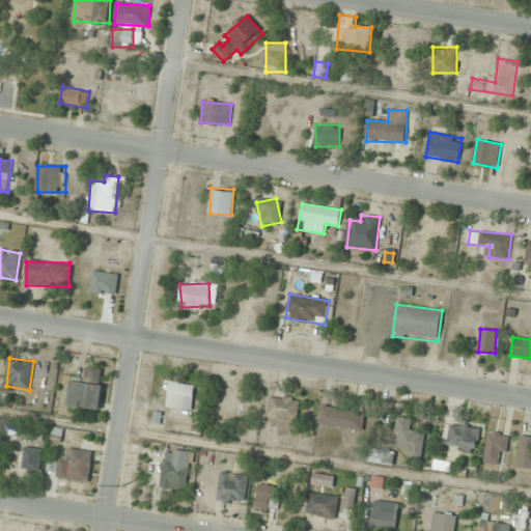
[(73,380),(68,406),(99,411),(105,370),(86,367),(84,382),(73,380)]
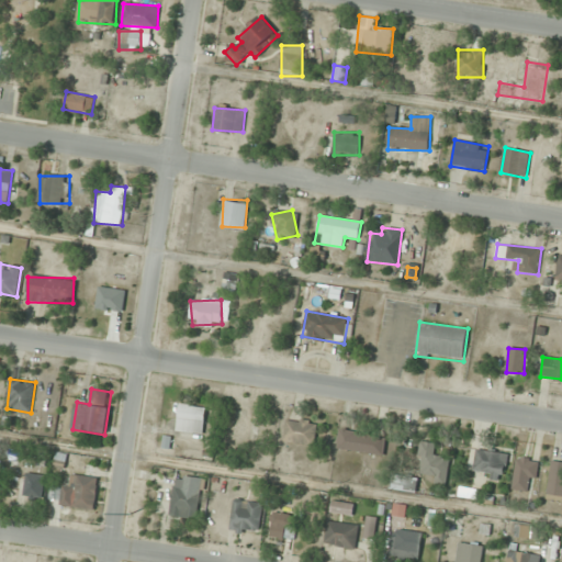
[(202,435),(206,407),(180,404),(176,430),(202,435)]
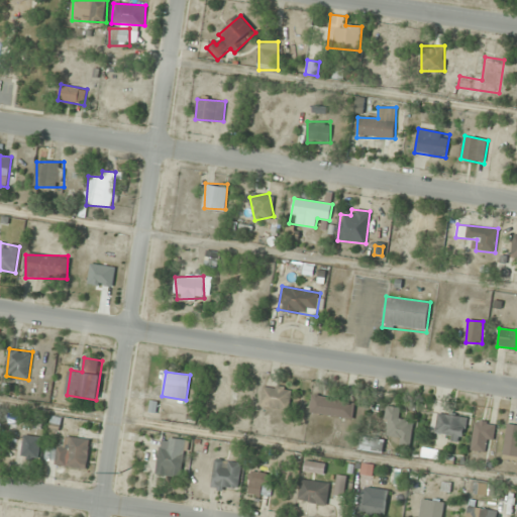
[(287,410),(293,391),(266,383),(260,403),(287,410)]
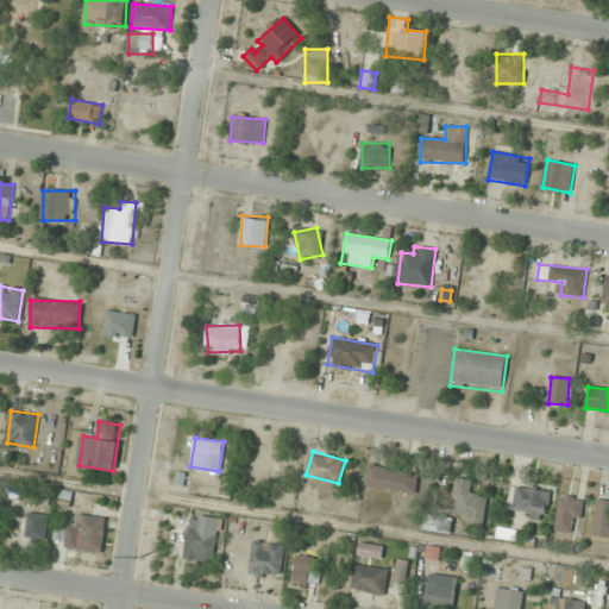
[(269,454),(252,452),(249,471),(267,473),(269,454)]
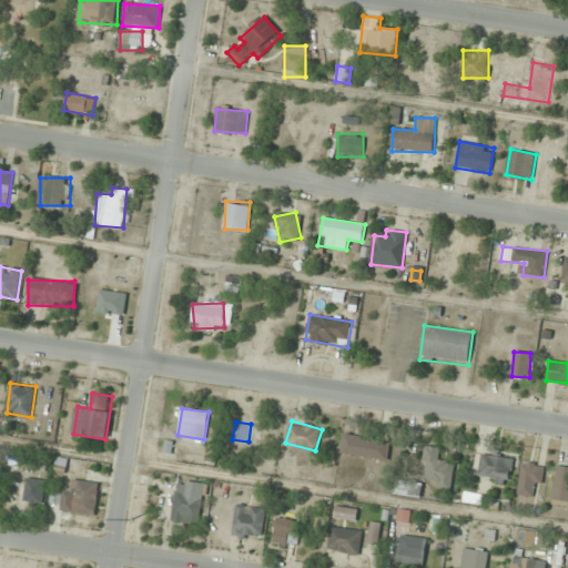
[(389,442),(344,433),(341,453),(386,460),(389,442)]
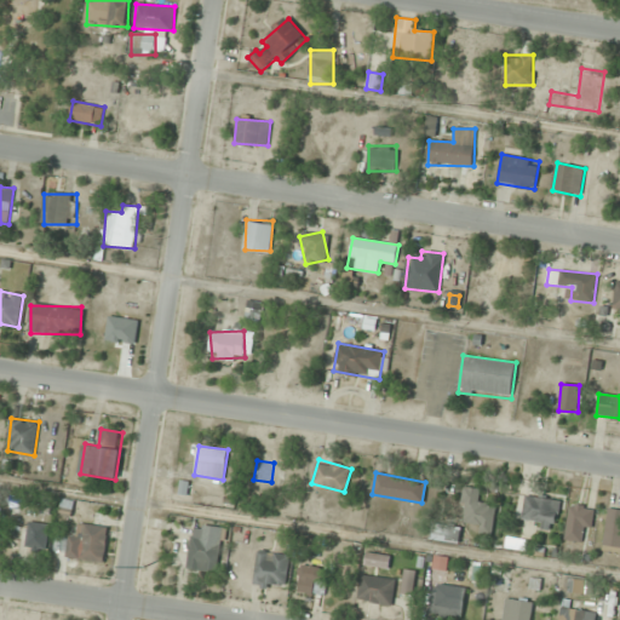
[(461,528),(494,528),(494,503),(482,503),(482,488),(461,488),(461,528)]
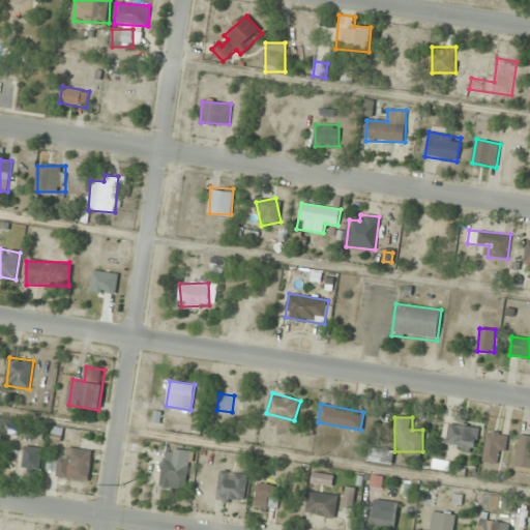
[(446,447),(475,451),(478,428),(449,423),(446,447)]
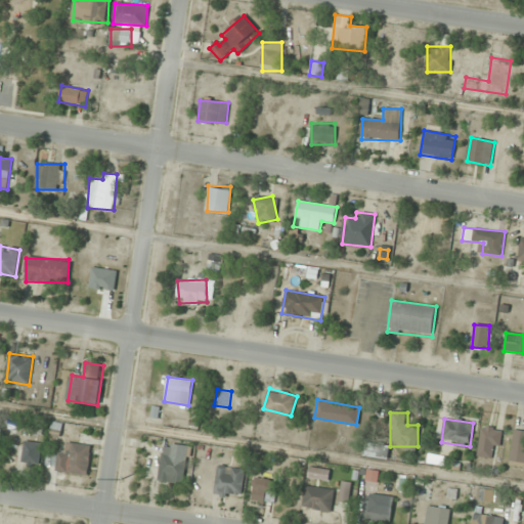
[(491,456),(490,449),(501,448),(500,427),(479,429),(480,457),(491,456)]
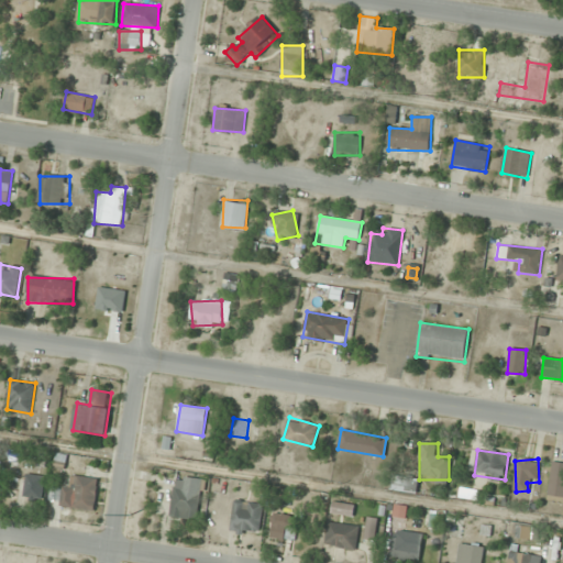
[(549,500),(562,500),(562,462),(551,462),(549,500)]
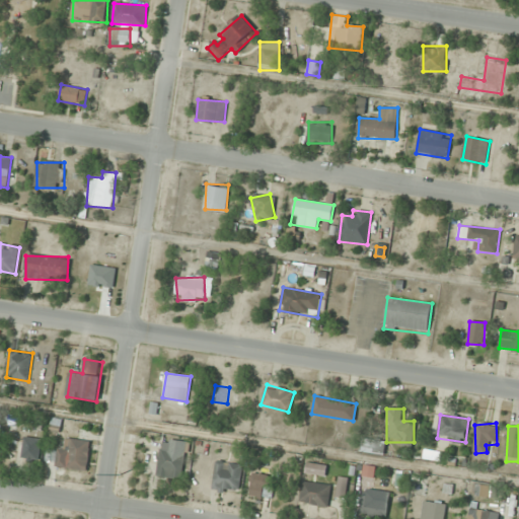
[(42,436),(23,433),(19,462),(39,464),(42,436)]
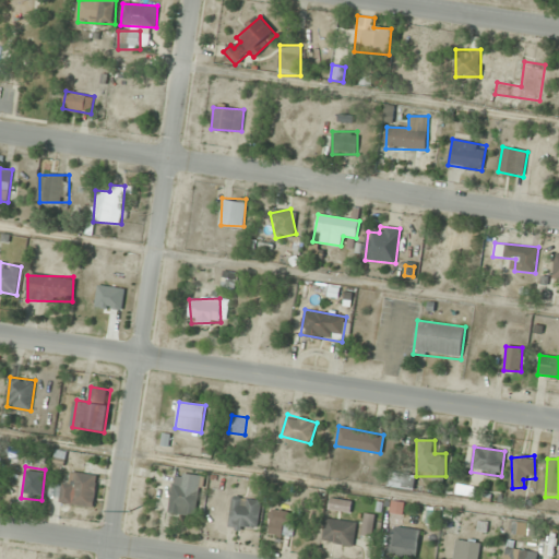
[(414,490),(416,476),(390,471),(388,486),(414,490)]
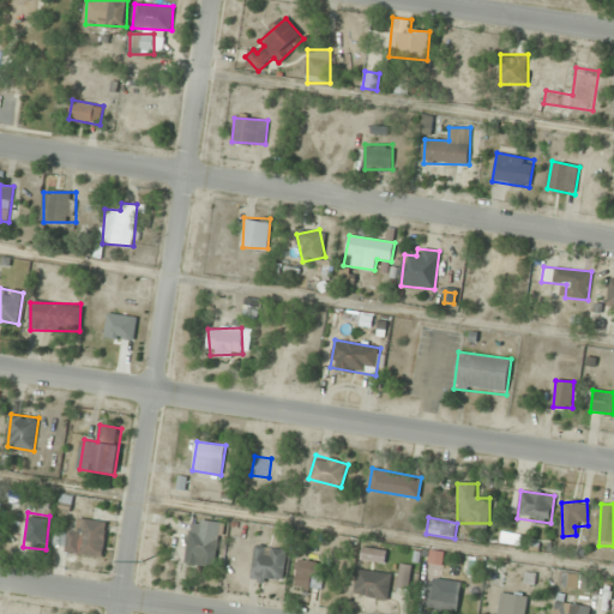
[(223,523),(193,518),(186,565),(216,569),(223,523)]
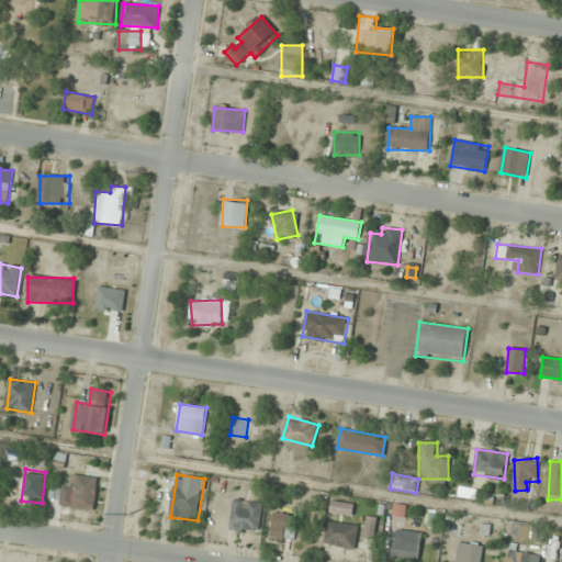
[(98,478),(77,475),(76,485),(63,484),(60,506),(94,509),(98,478)]
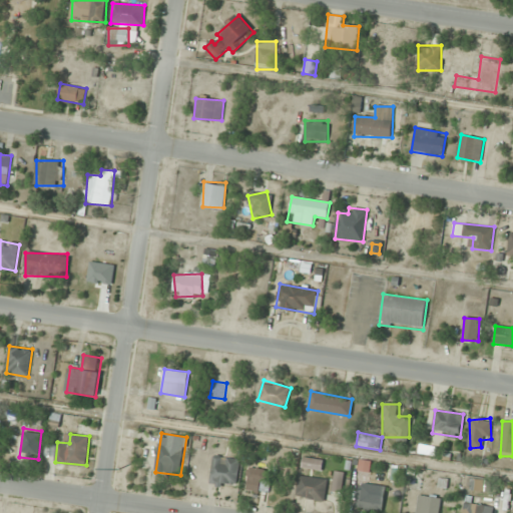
[(236,488),(238,458),(212,456),(210,486),(236,488)]
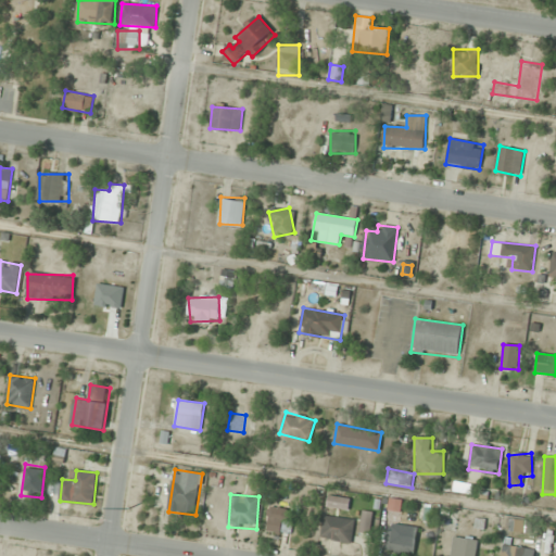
[(327,508),(349,510),(350,497),(328,495),(327,508)]
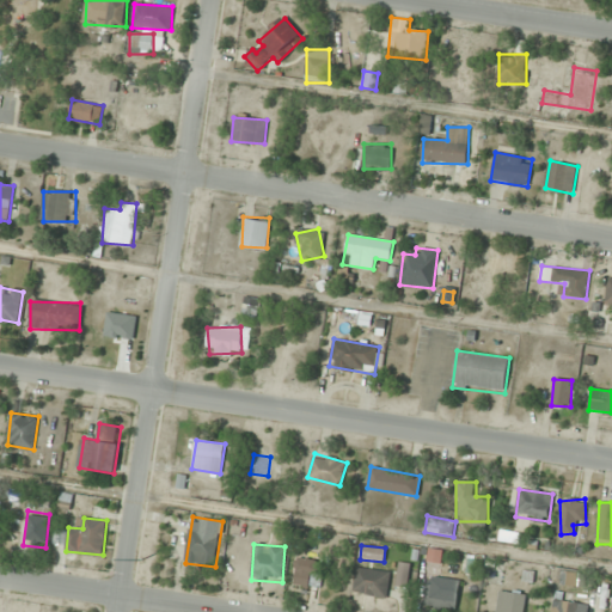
[(441,563),(442,551),(429,549),(427,562),(441,563)]
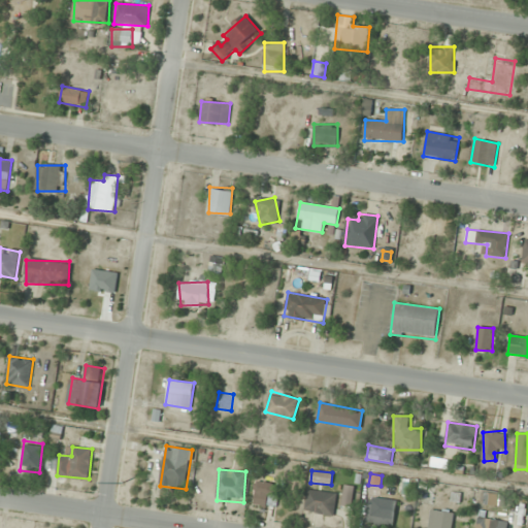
[(277,484),(255,482),(253,505),(275,507),(277,484)]
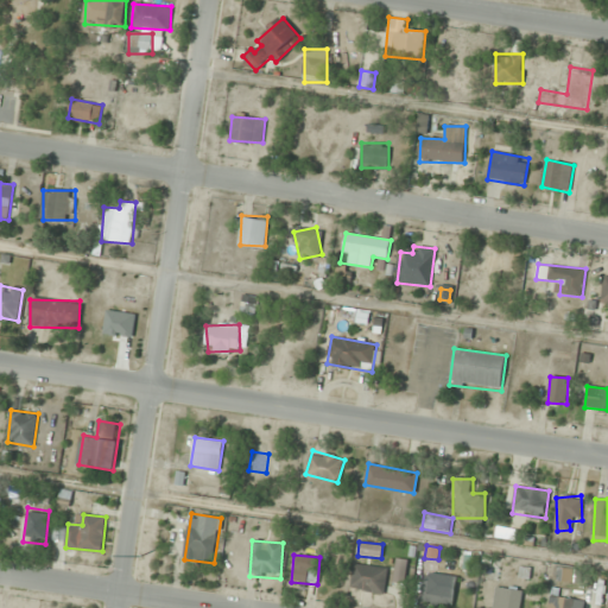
[(477,558),(466,556),(463,567),(475,569),(477,558)]
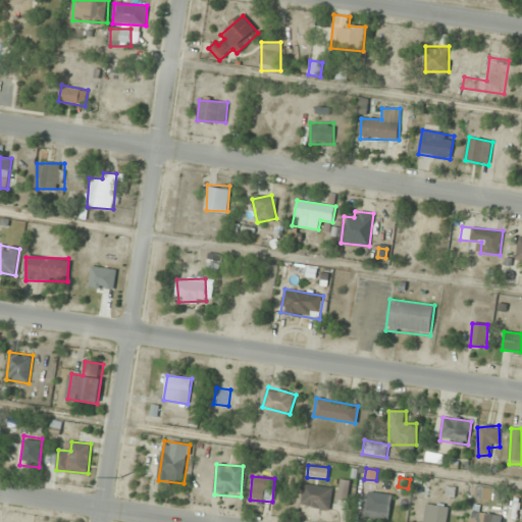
[(350,481),(342,479),(338,500),(348,501),(350,481)]
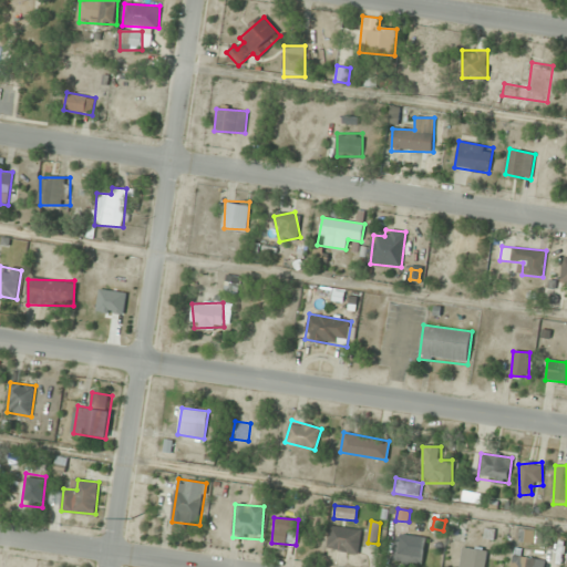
[(328,548),(358,553),(361,529),(331,525),(328,548)]
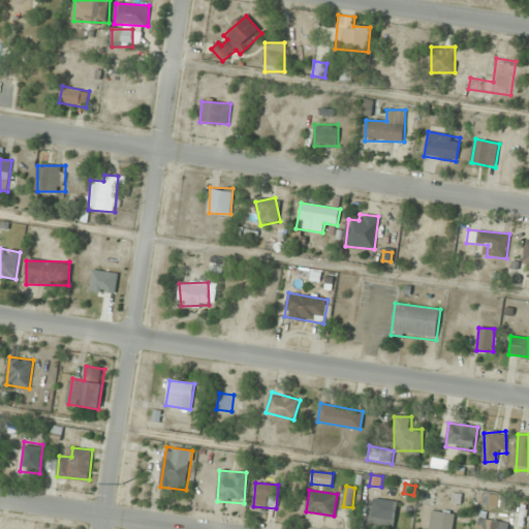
[(481,505),(499,505),(499,492),(481,492),(481,505)]
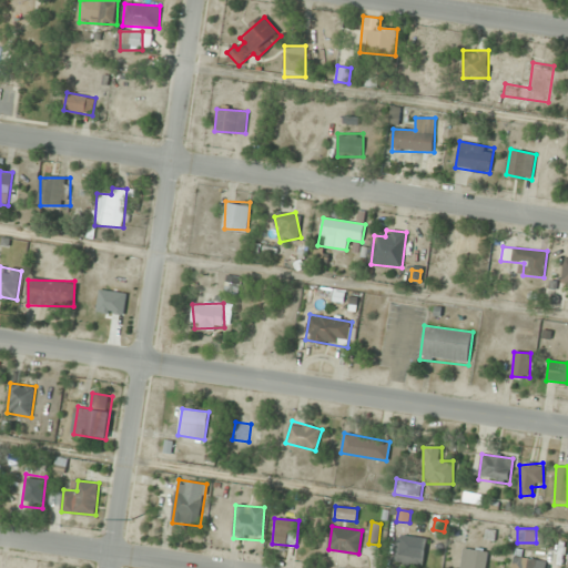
[(422,541),(393,546),(396,567),(425,563),(422,541)]
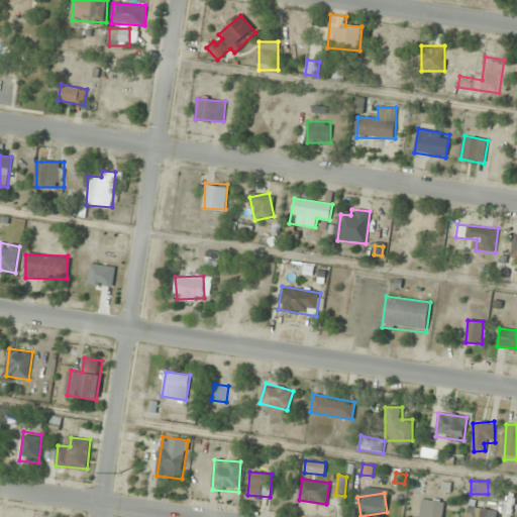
[(442,516),(444,502),(421,499),(419,516),(442,516)]
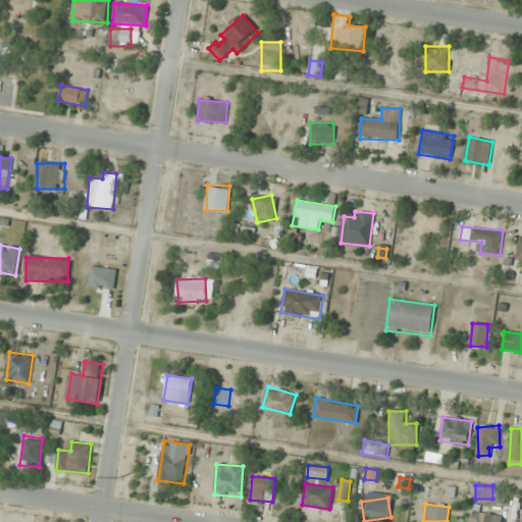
[(500,521),(501,515),(472,511),(470,521),(500,521)]
